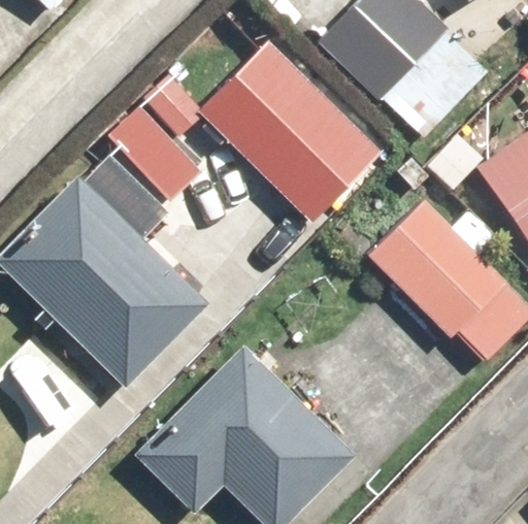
[(55,0),(32,0),(43,11),(55,0)]
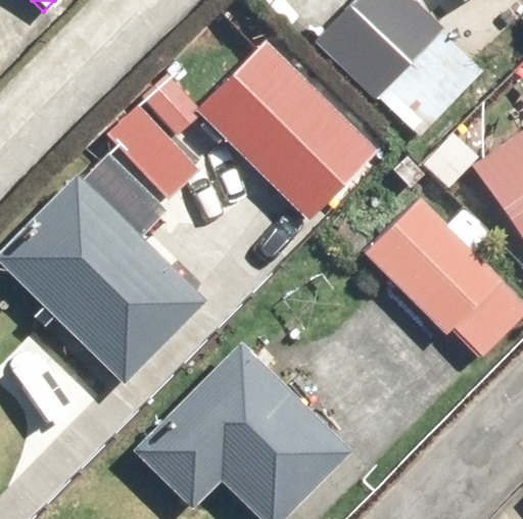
[(486,66),(415,0),(349,0),(312,40),(417,139),(486,66)]
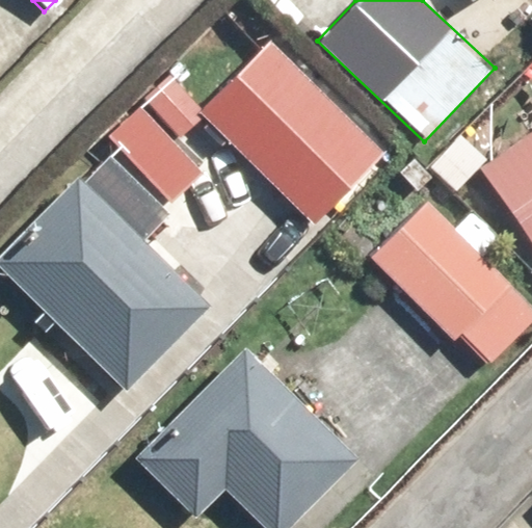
[(389,152),(269,40),(200,113),(318,226),(389,152)]
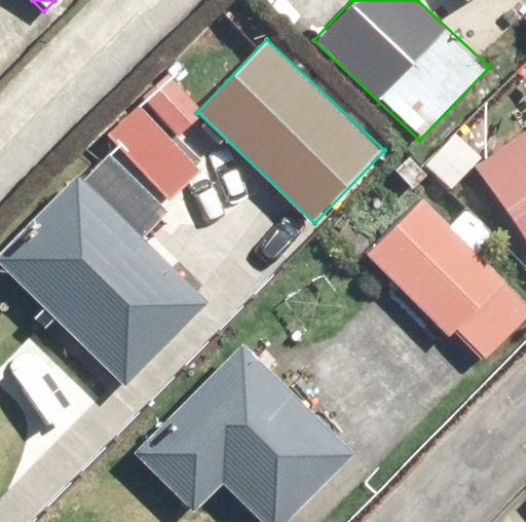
[(525,131),(478,164),(525,233),(525,131)]
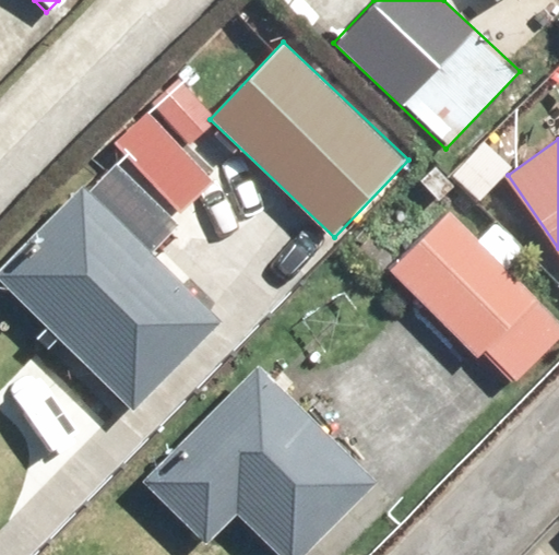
[(224,319),(82,185),(0,270),(0,284),(134,412),(224,319)]
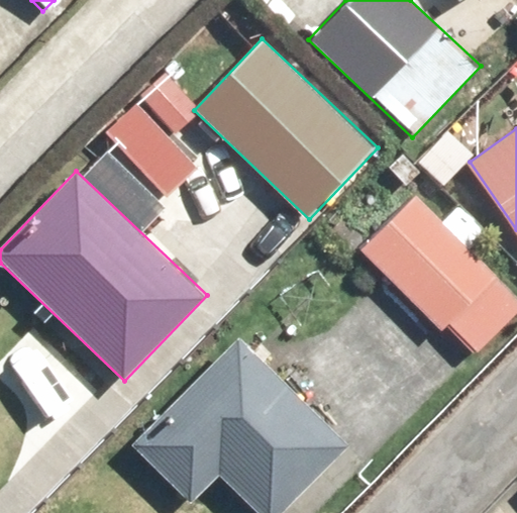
[(516,314),(516,294),(415,195),(357,252),(470,363),(516,314)]
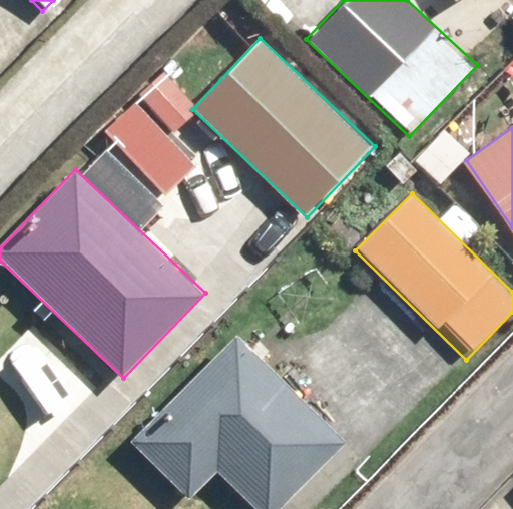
[(292,393),(233,336),(129,442),(189,500),(215,473),(251,508),(281,508),(345,445),(292,393)]
